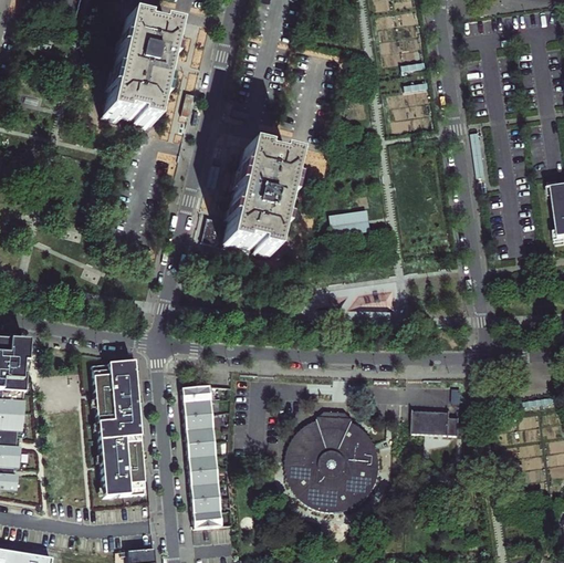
[(125,21),(111,83),(107,82),(105,93),(107,93),(102,116),(119,120),(121,116),(134,120),(133,123),(150,127),(156,104),(160,105),(163,95),(158,94),(165,65),(166,61),(167,55),(174,31),(155,28),(155,31),(141,28),(142,24),(125,21)]
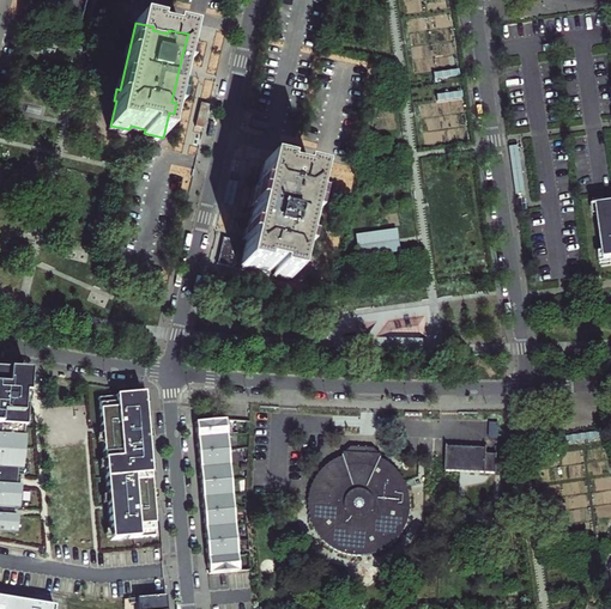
[(294,276),(309,211),(313,212),(316,201),(312,200),(316,182),(319,172),(300,169),(298,172),(284,170),(285,165),(267,162),(261,188),(259,187),(255,199),(258,200),(249,235),(249,238),(228,233),(222,260),(237,263),(239,260),(243,261),(243,265),(261,268),(262,265),(267,266),(277,268),(277,272),(294,276)]
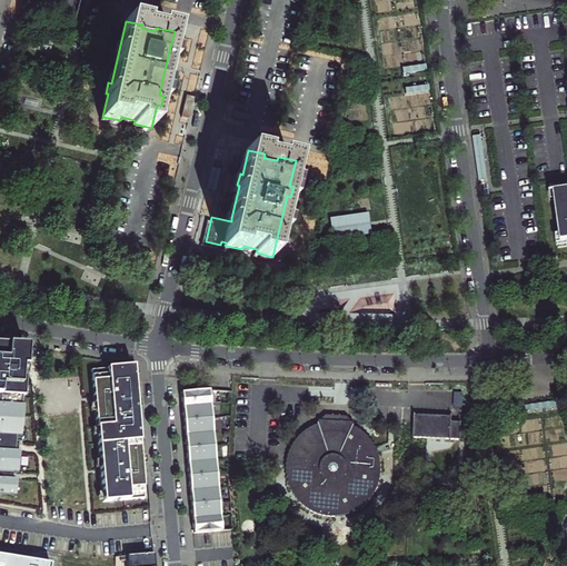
[(566,187),(557,189),(565,240),(566,239),(566,187)]
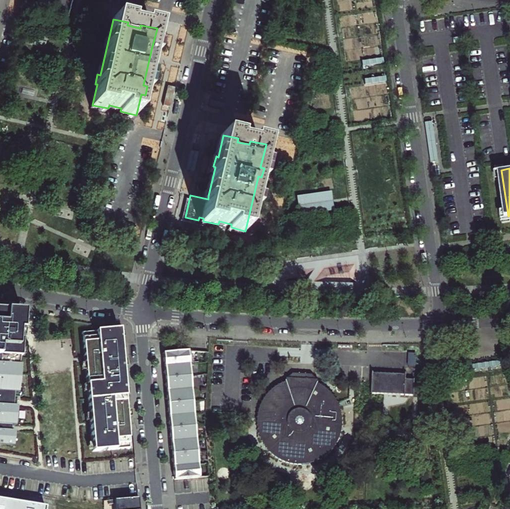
[(333,186),(297,192),(300,212),(336,206),(333,186)]
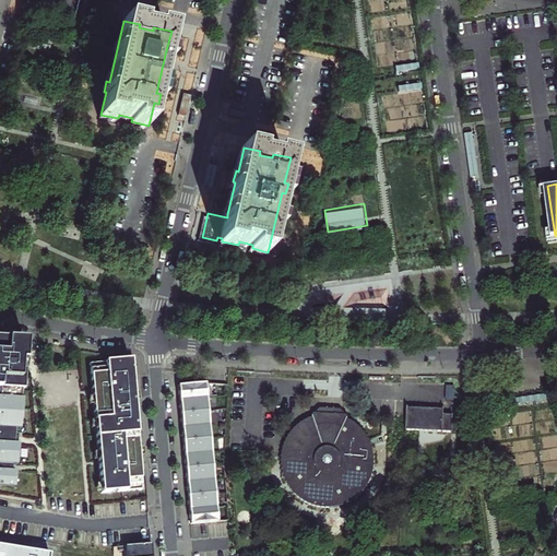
[(22,343),(0,340),(0,486),(19,488),(20,464),(22,437),(27,344),(22,343)]
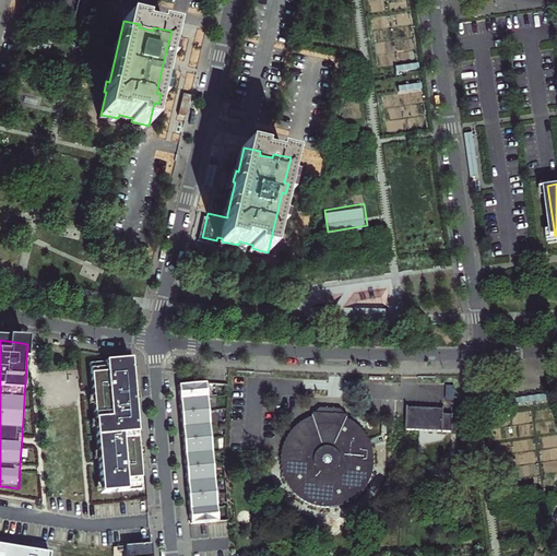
[(133,361),(92,365),(94,390),(101,459),(104,493),(144,489),(139,433),(133,361)]
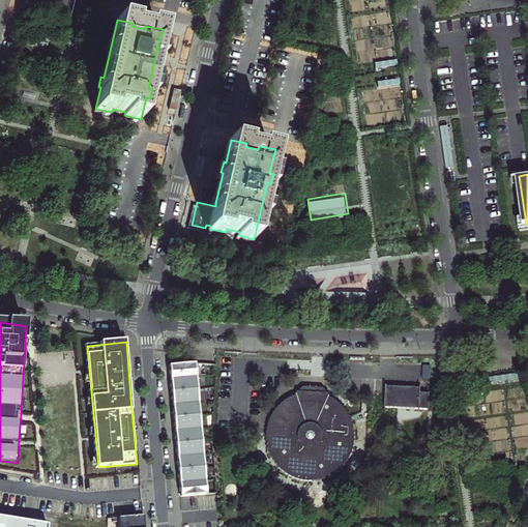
[(221,360),(211,359),(211,361),(211,368),(220,369),(221,360)]
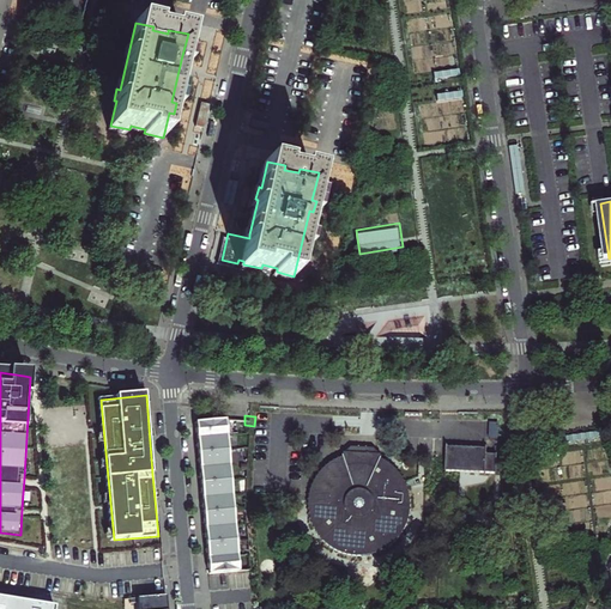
[(228,416),(199,419),(212,574),(242,571),(228,416)]
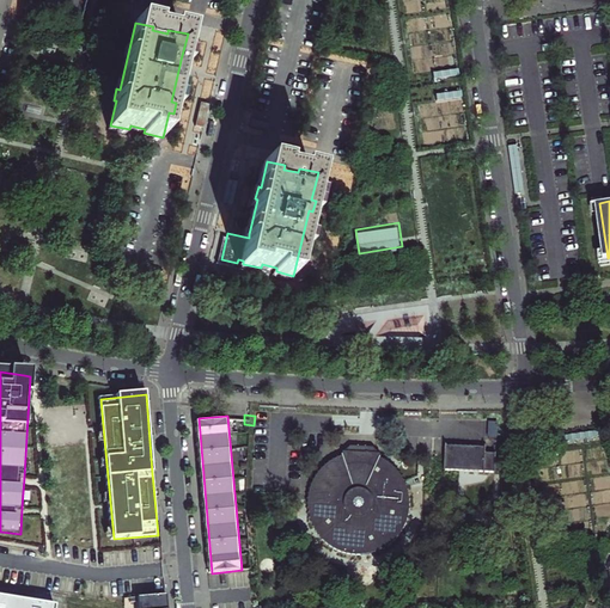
[(449,467),(499,471),(500,452),(490,452),(490,446),(450,443),(449,467)]
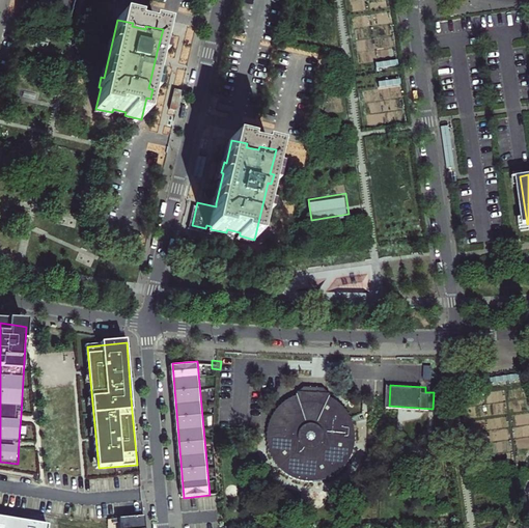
[(360,446),(361,437),(360,433),(359,424),(356,416),(351,409),(344,403),(339,398),(333,395),(333,392),(332,392),(302,391),(301,391),(301,394),(295,397),(287,401),(281,408),(277,415),(273,423),(272,432),(272,441),(273,449),(276,457),(281,465),(287,471),(295,475),(303,479),(310,480),(319,481),(327,480),(333,478),(340,474),(347,468),(353,462),(357,454),(360,446)]
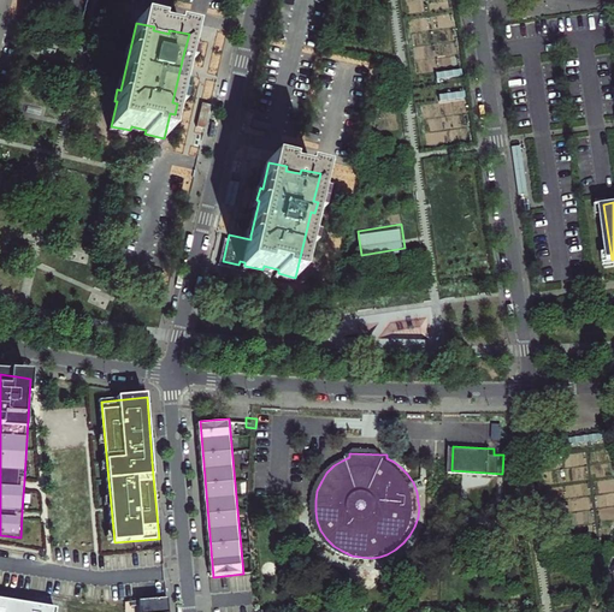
[(0,611),(58,611),(59,608),(0,598),(0,611)]
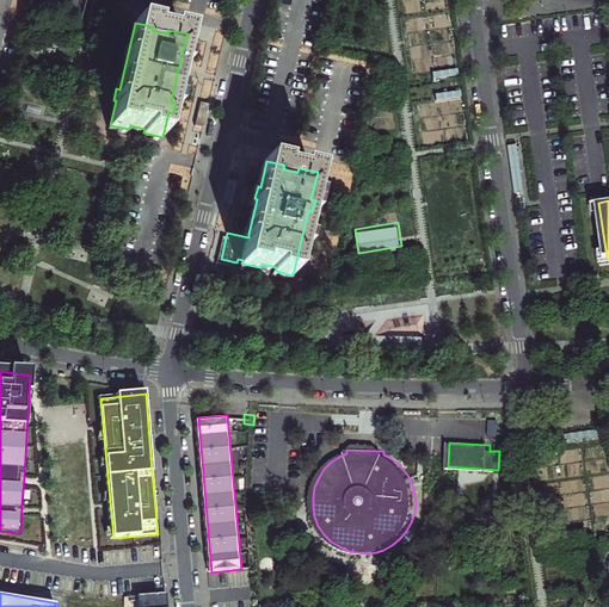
[(168,606),(167,594),(139,596),(140,606),(168,606)]
